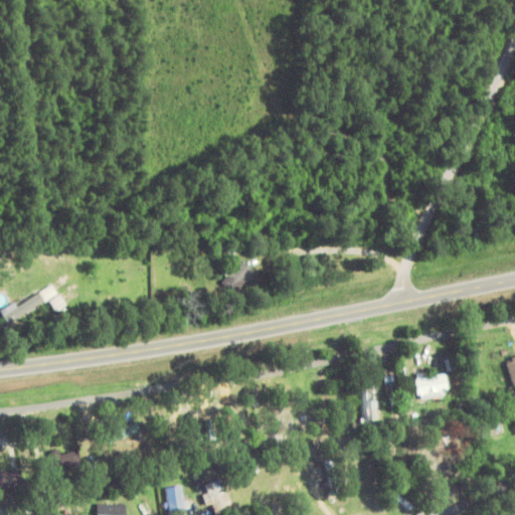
[(221,284),(234,295),(253,273),(240,261),(221,284)]
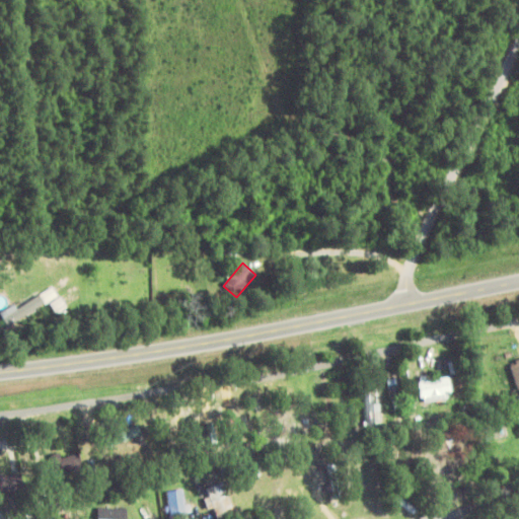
[(0,313),(0,314),(7,327),(48,304),(55,315),(67,308),(55,288),(16,309),(14,306),(0,313)]
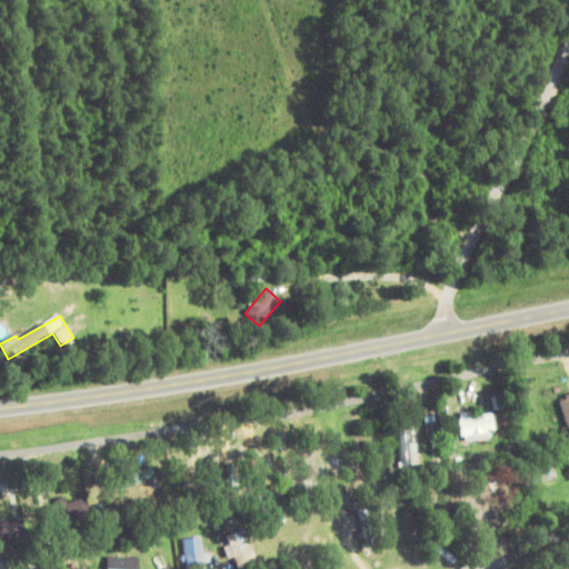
[(568,395),(559,398),(567,428),(568,427),(568,395)]
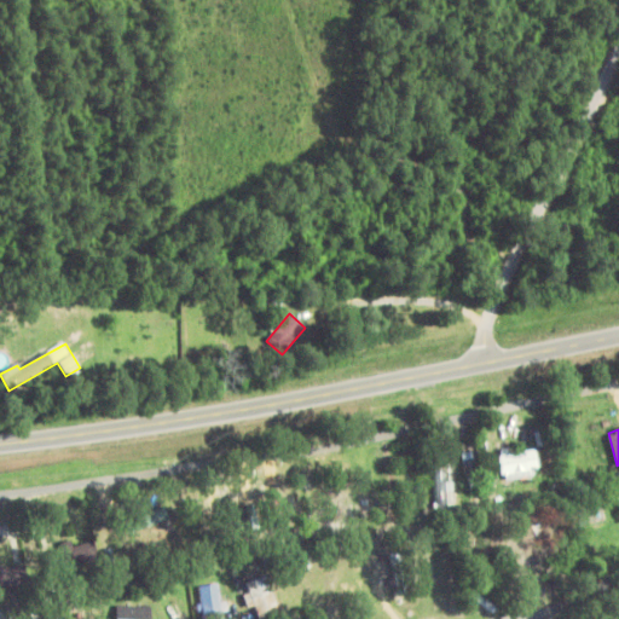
[(499,456),(502,481),(539,476),(537,451),(499,456)]
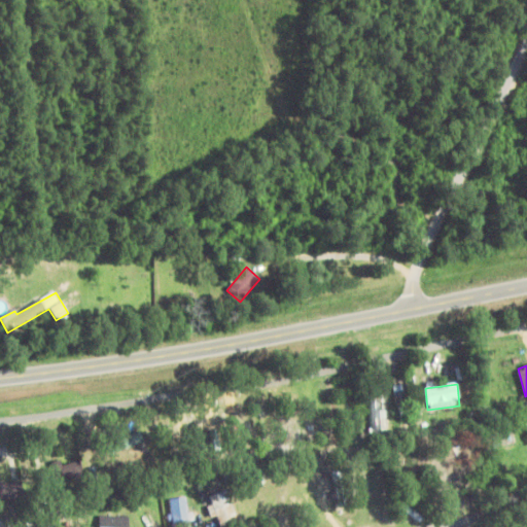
[(371,443),(379,443),(379,399),(371,399),(371,443)]
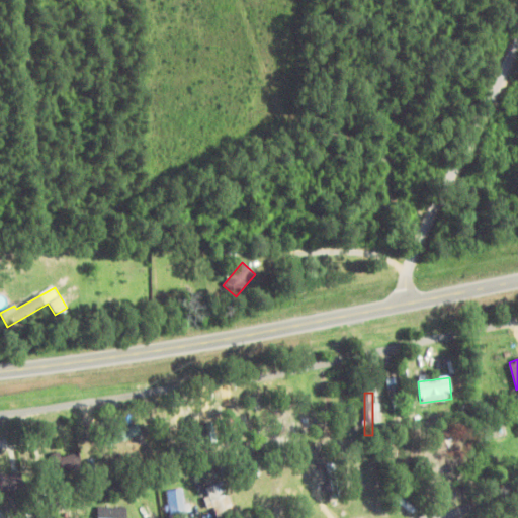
[(191,446),(211,446),(211,427),(191,427),(191,446)]
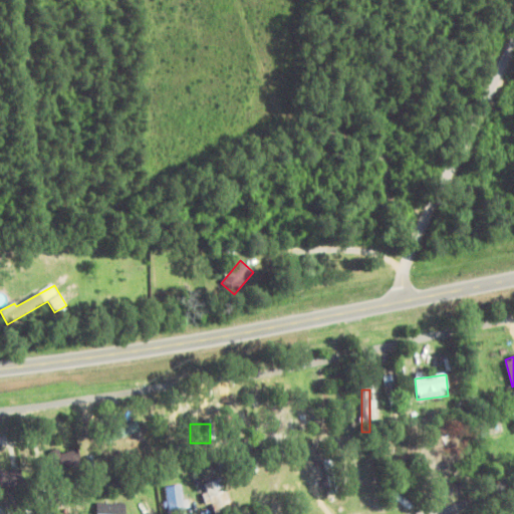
[(443,446),(452,485),(460,483),(451,445),(443,446)]
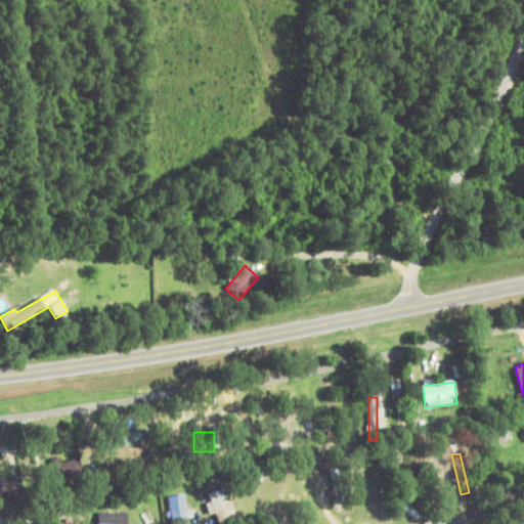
[(60,463),(60,462),(39,467),(43,487),(98,475),(94,455),(60,463)]
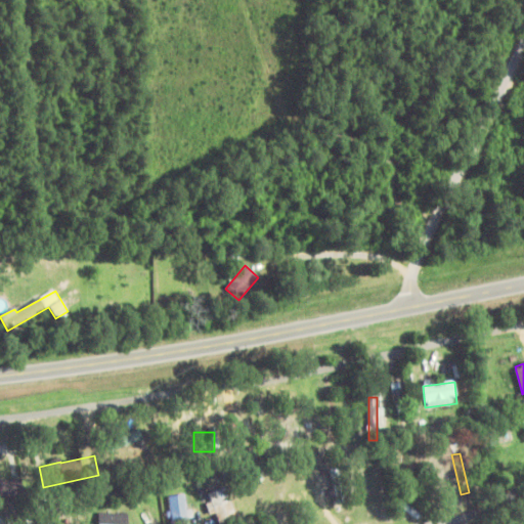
[(342,490),(337,472),(332,474),(337,492),(342,490)]
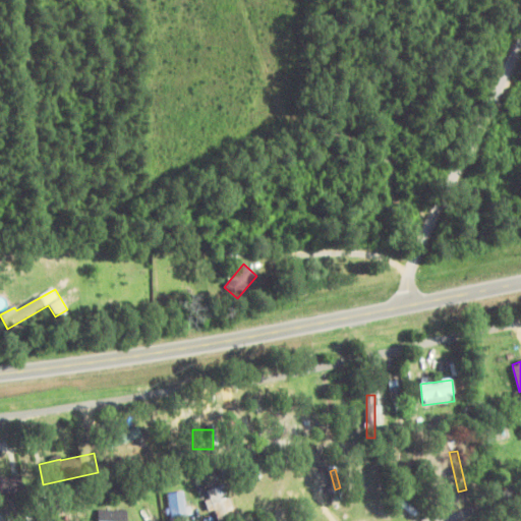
[(0,496),(24,496),(24,477),(0,477),(0,496)]
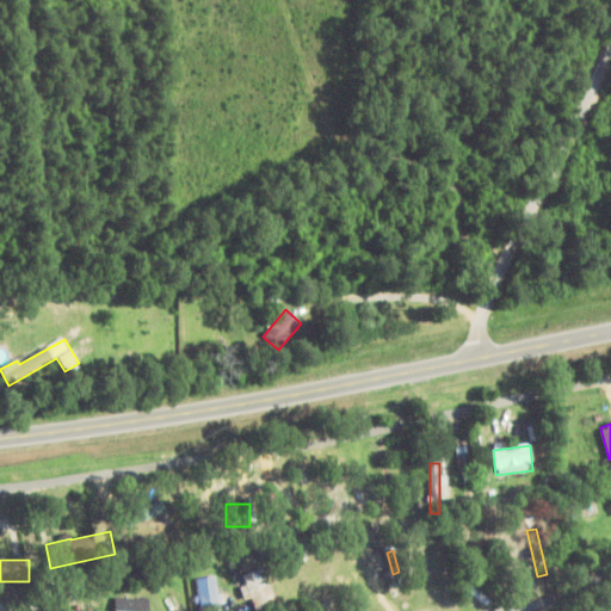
[(239,576),(250,610),(266,610),(277,608),(264,568),(239,576)]
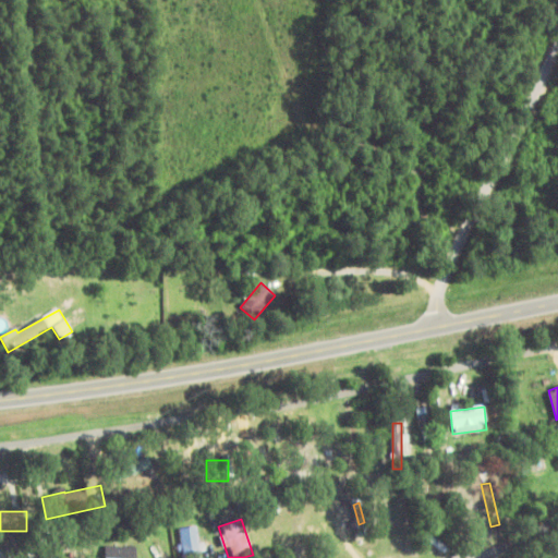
[(181,530),(183,557),(201,557),(197,528),(181,530)]
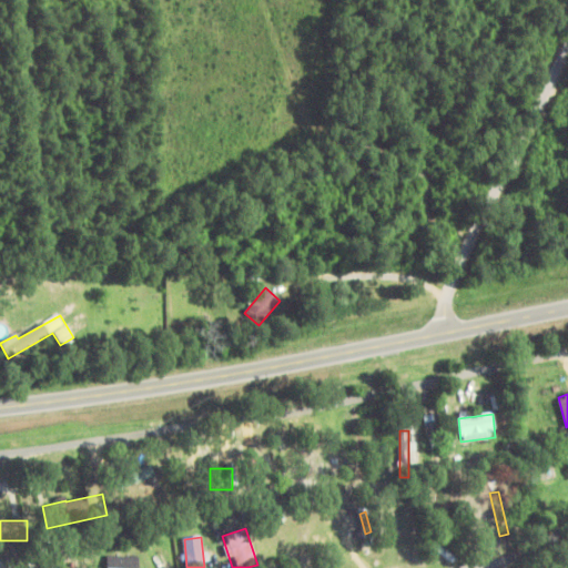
[(107,567),(139,567),(140,557),(108,557),(107,567)]
